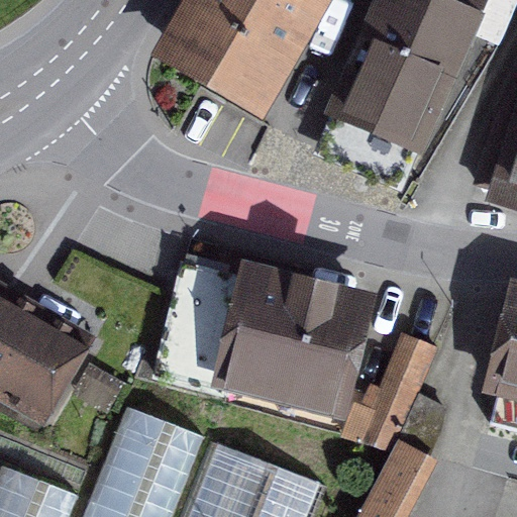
[(301,0),(207,0),(174,58),(253,103),(310,5),(301,0)]
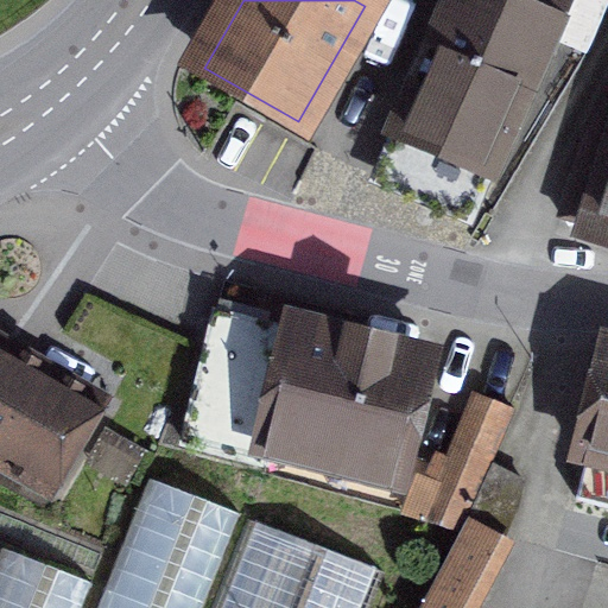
[(607,0),(464,0),(388,181),(461,213),(532,46),(555,56),(564,33),(591,45),(607,5),(607,0)]
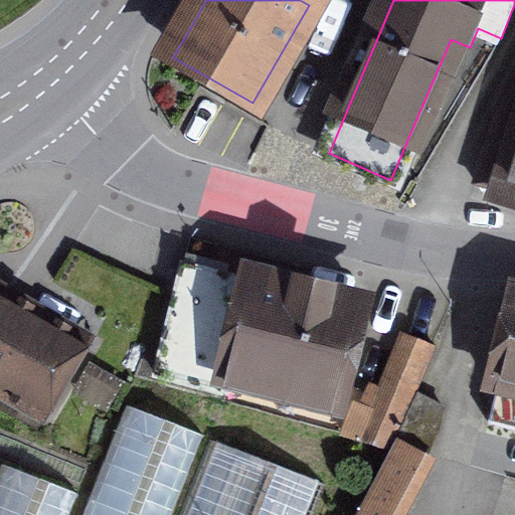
[(514,88),(514,89),(496,118),(475,183),(514,195),(514,88)]
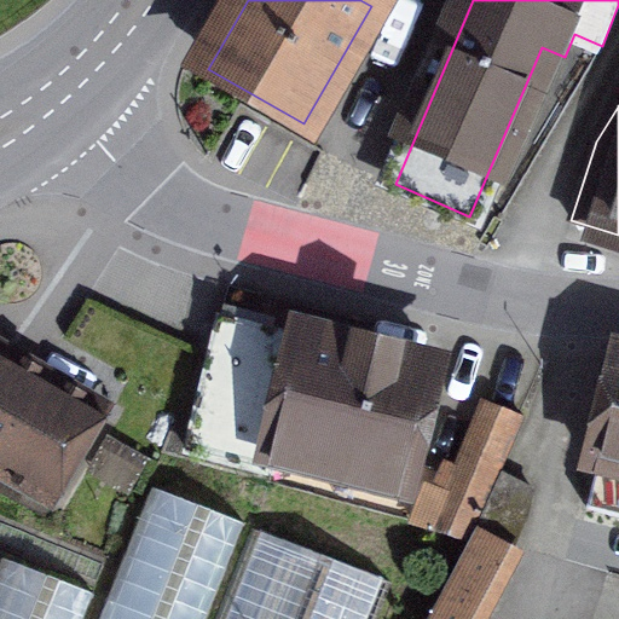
[(302,340),(221,320),(189,450),(271,470),(273,457),(281,458),(284,444),(404,474),(429,375),(301,342),(302,340)]
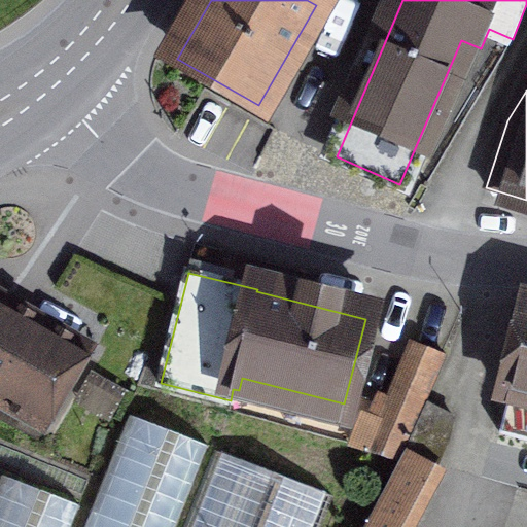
[(81,352),(0,305),(0,391),(43,417),(81,352)]
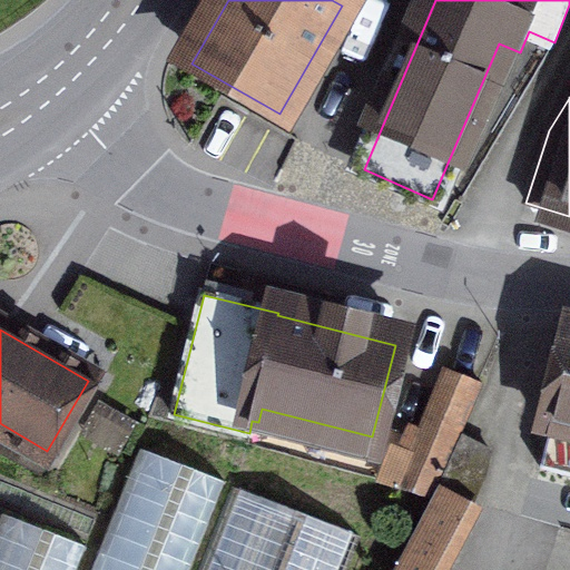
[(569,343),(539,470),(569,478),(569,343)]
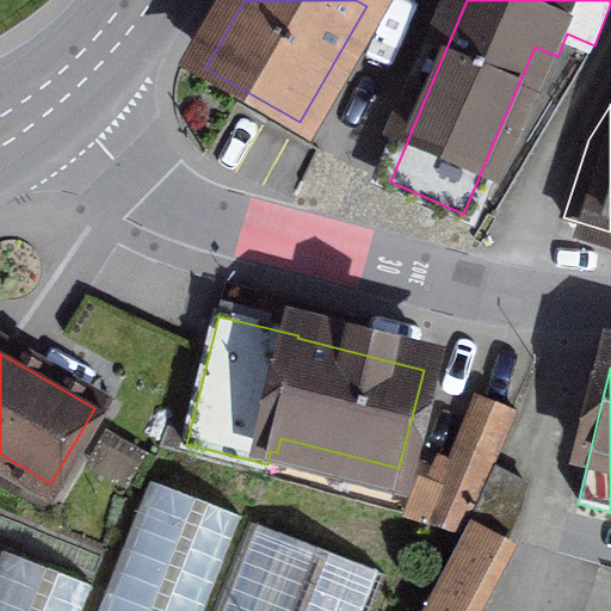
[(517,414),(481,400),(439,494),(425,488),(412,514),(466,530),(470,519),(493,467),(517,414)]
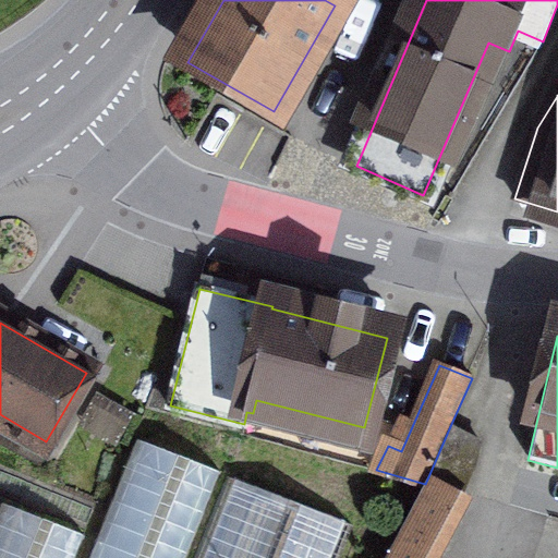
[(481,443),(450,426),(429,474),(462,490),(474,468),(481,443)]
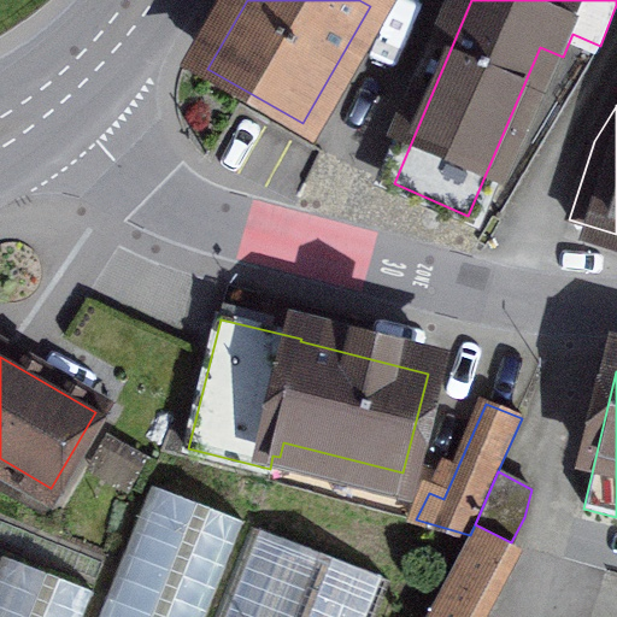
[(201,616),(240,522),(152,487),(99,616),(201,616)]
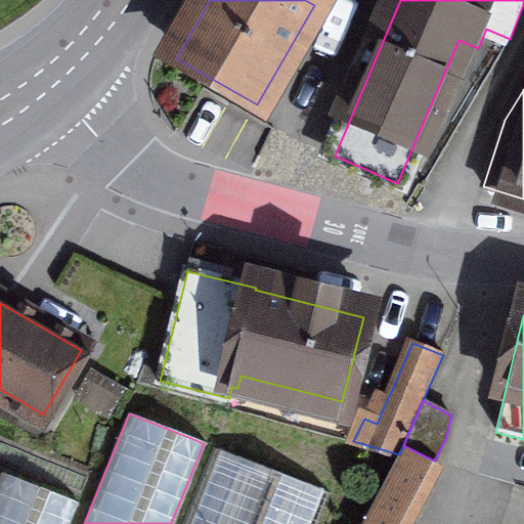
[(400,523),(434,461),(403,445),(399,454),(363,523),(400,523)]
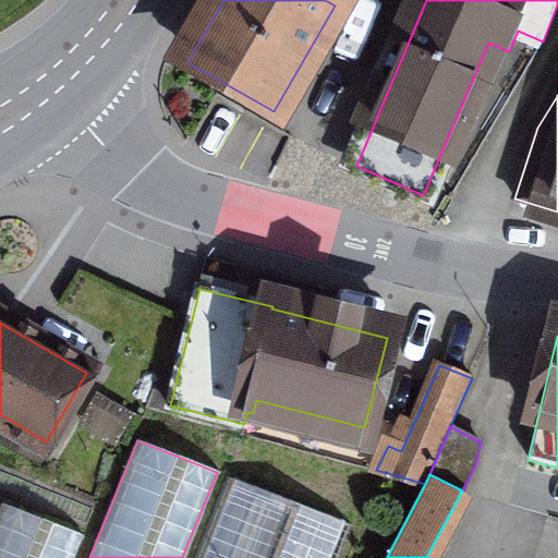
[(335,557),(349,523),(227,476),(194,557),(335,557)]
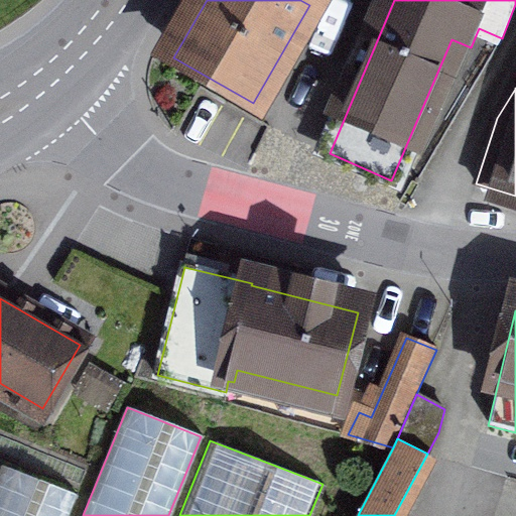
[(0,515),(68,515),(77,495),(0,465),(0,515)]
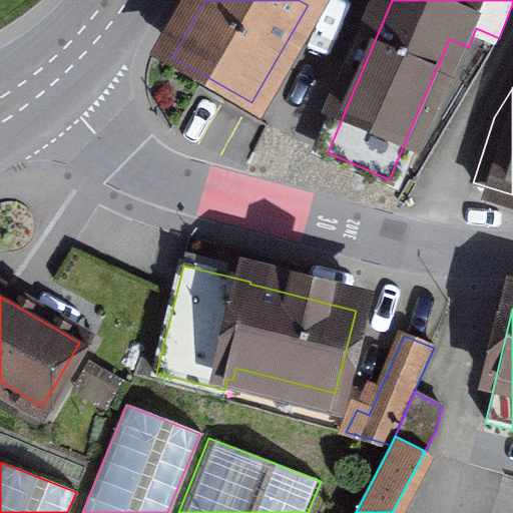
All buildings are outlined.
